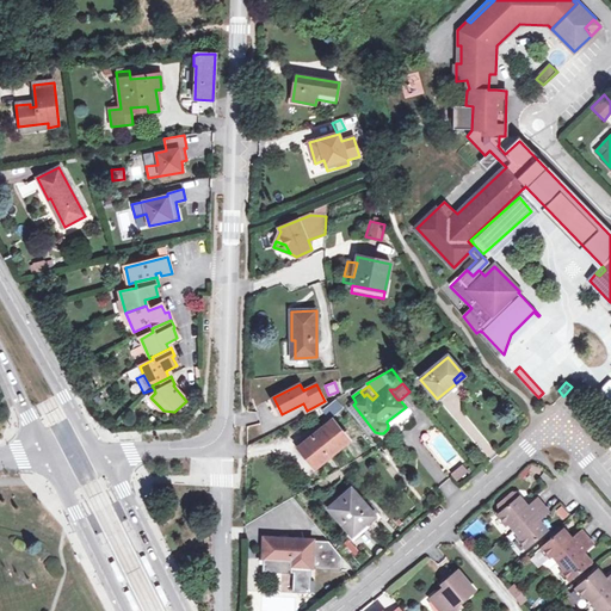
[(335,401),(323,411),(329,418),(343,408),(335,401)]
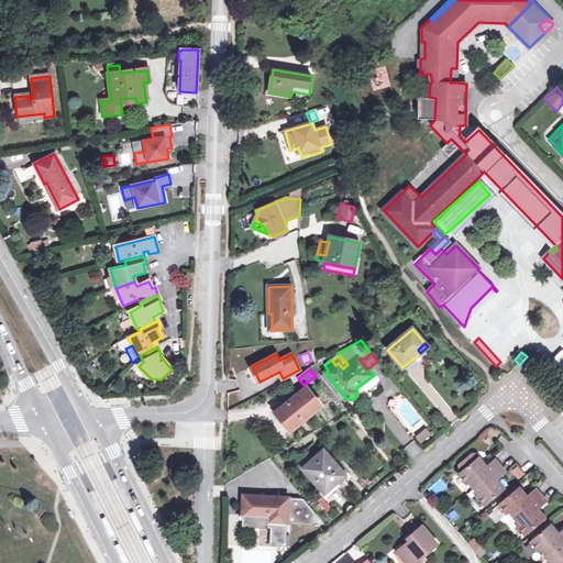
[(345,398),(326,373),(321,376),(342,401),(345,398)]
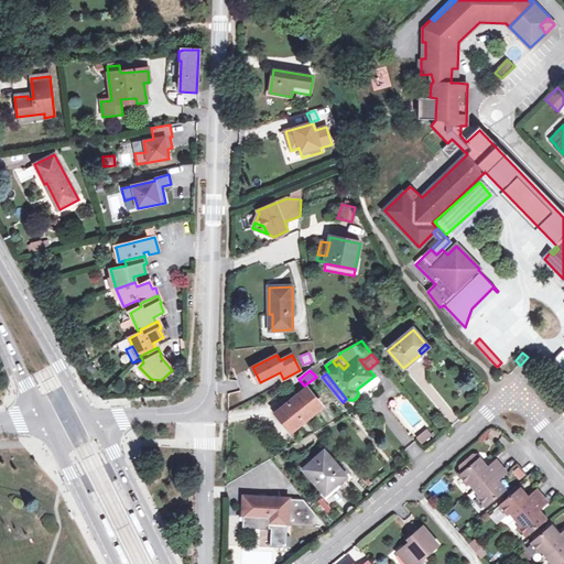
[(375,376),(357,389),(361,393),(366,390),(367,391),(379,381),(375,376)]
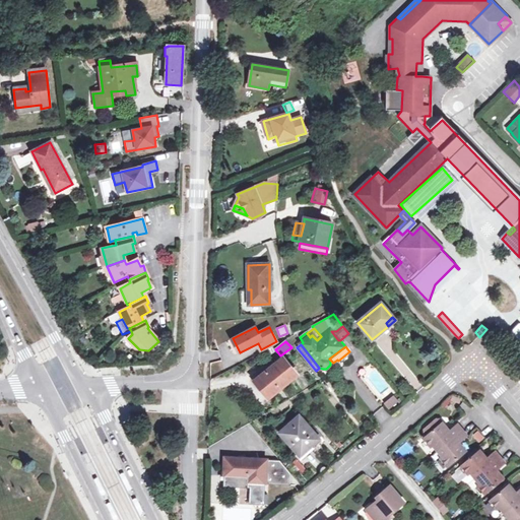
[(282,358),(255,381),(268,398),(297,376),(282,358)]
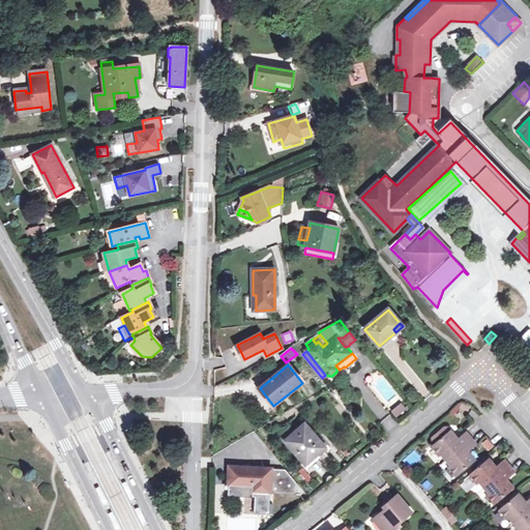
[(393,417),(406,410),(401,402),(389,409),(393,417)]
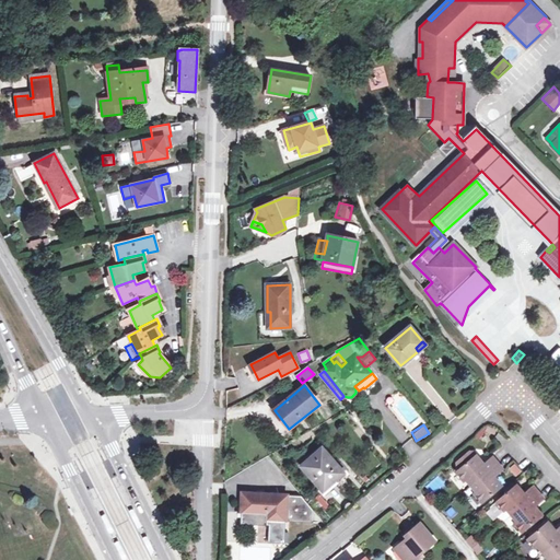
[(322,447),(301,466),(325,493),(346,476),(322,447)]
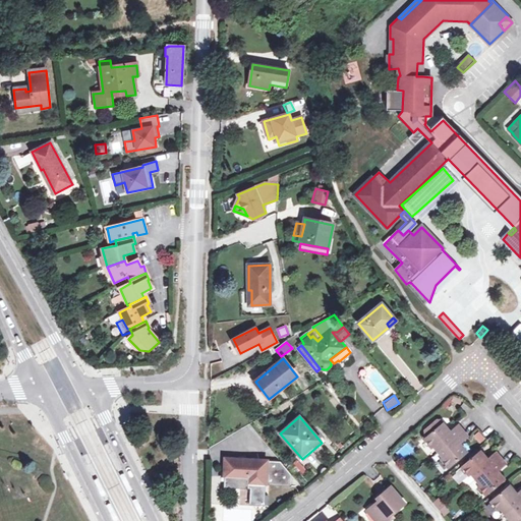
[(439,451),(463,430),(459,425),(450,431),(440,419),(438,419),(430,425),(435,430),(428,436),(424,439),(432,448),(435,446),(439,451)]
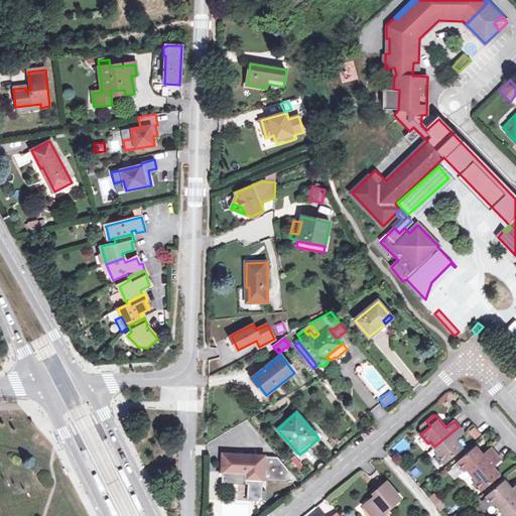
[(464,432),(459,426),(434,446),(438,453),(437,455),(444,463),(462,447),(456,439),(464,432)]
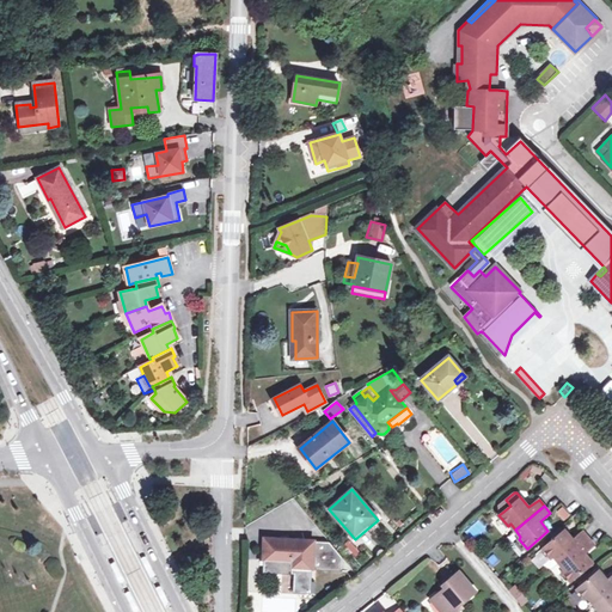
[(555,514),(564,520),(569,512),(560,506),(555,514)]
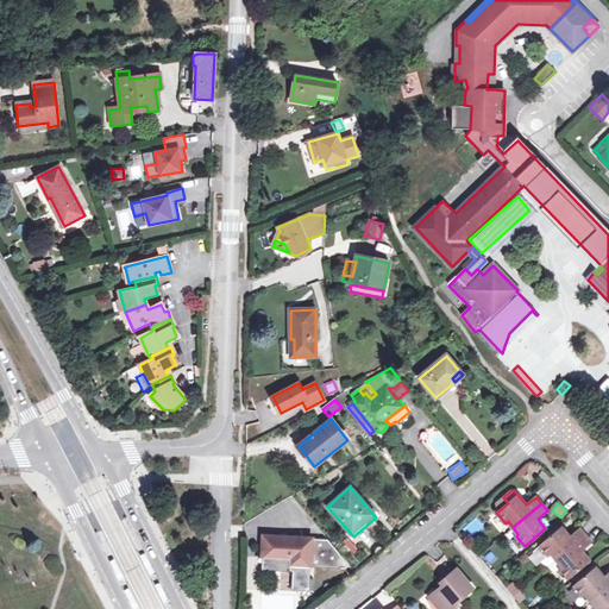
[(557,560),(586,537),(581,529),(570,538),(562,527),(541,545),(550,556),(552,553),(557,560)]
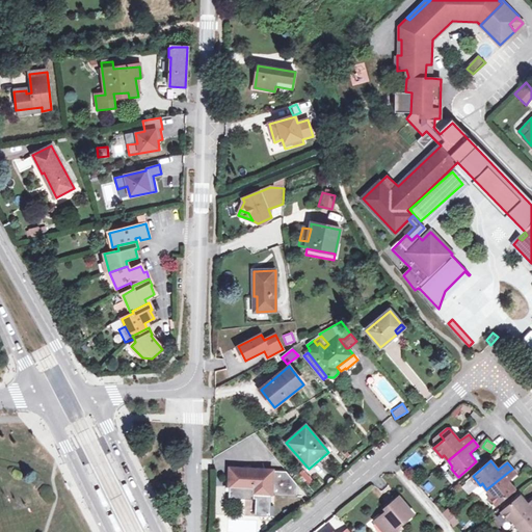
[(272,470),(230,469),(230,486),(253,488),(253,495),(272,496),(272,470)]
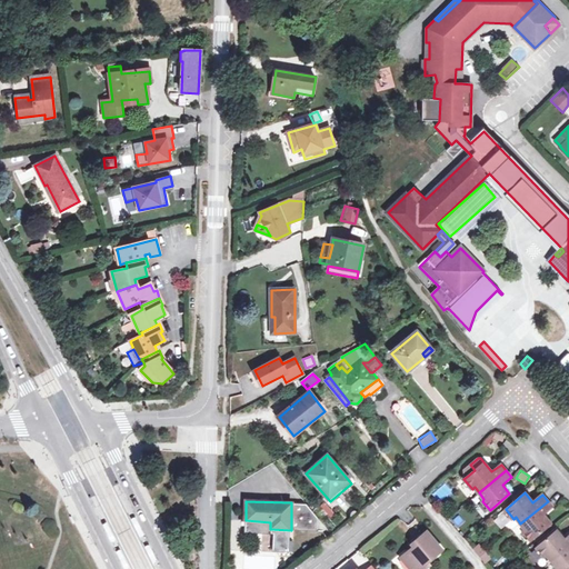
[(520,523),(513,530),(517,533),(519,535),(523,531),(531,540),(551,523),(543,515),(552,507),(548,501),(520,523)]
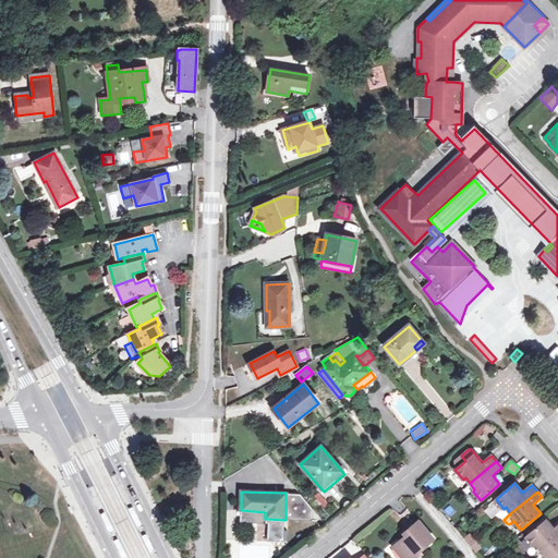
[(504,509),(496,499),(490,505),(490,508),(497,516),(504,520),(510,513),(506,507),(504,509)]
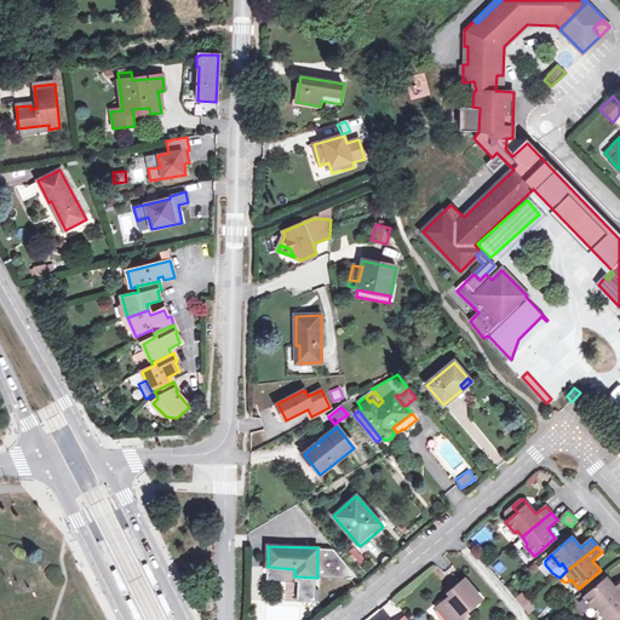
[(501,561),(492,566),(497,574),(505,569),(501,561)]
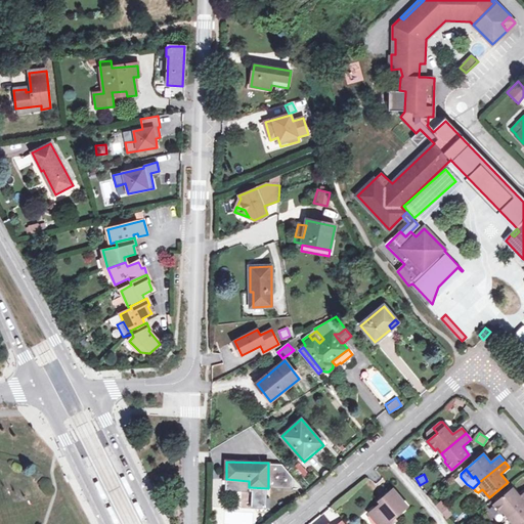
[(124,477),(121,479),(128,493),(129,493),(131,492),(124,477)]
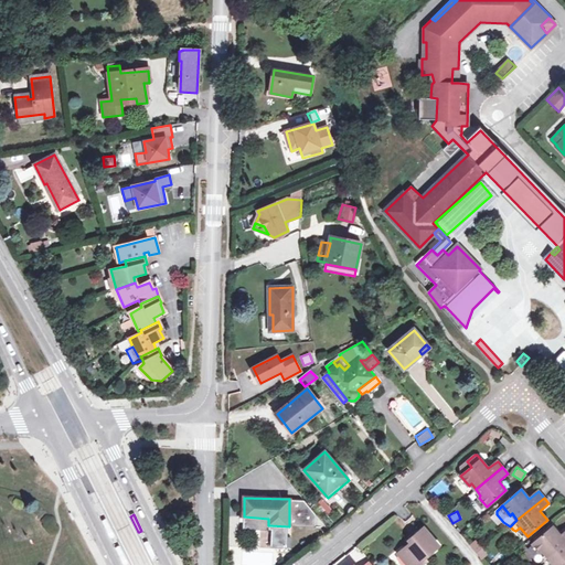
[(105,520),(102,522),(109,537),(112,537),(114,536),(105,520)]
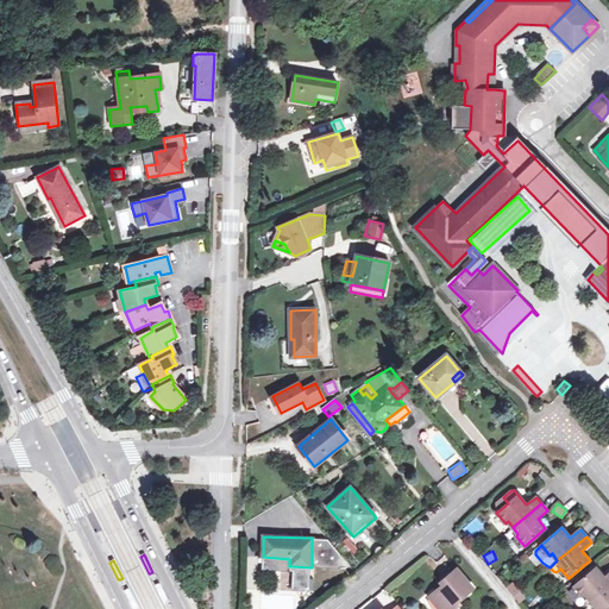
[(446,584),(431,596),(440,608),(453,608),(462,602),(460,600),(473,588),(457,569),(444,581),(446,584)]
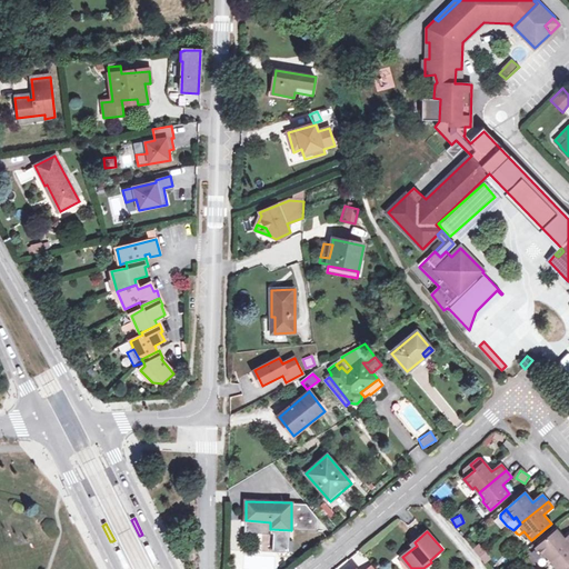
[(552,560),(568,546),(568,536),(565,540),(557,531),(537,547),(545,557),(547,555),(552,560)]
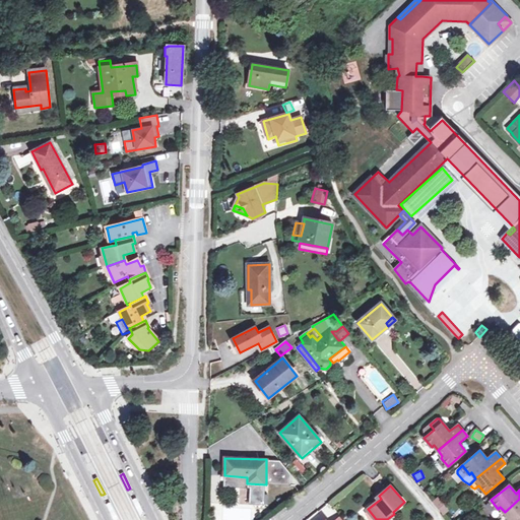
[(439,496),(432,500),(442,514),(448,510),(439,496)]
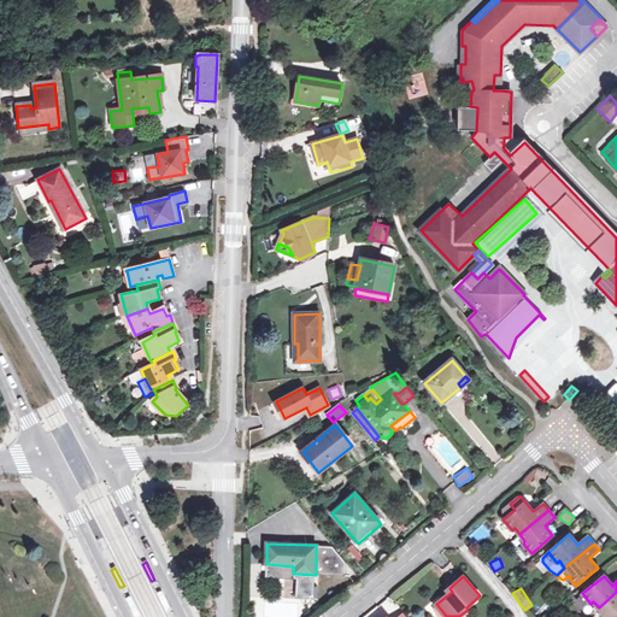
[(616,616),(616,592),(599,607),(604,615),(603,616),(601,616),(616,616)]
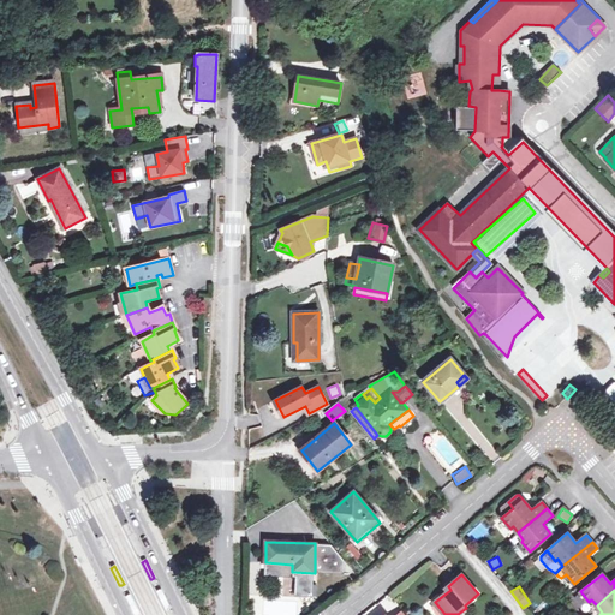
[(160,591),(156,592),(166,610),(167,609),(169,608),(160,591)]
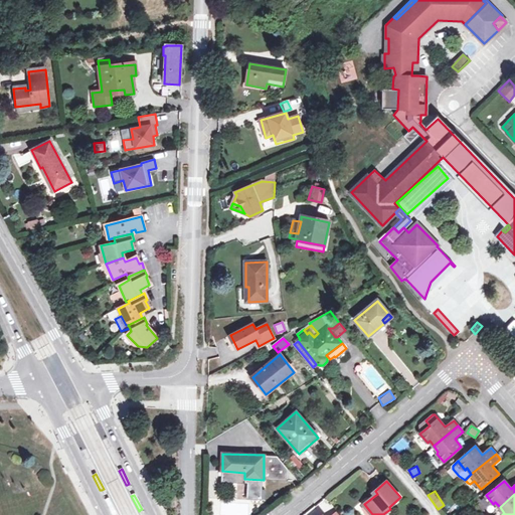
[(108,498),(105,500),(112,514),(114,513),(115,512),(108,498)]
